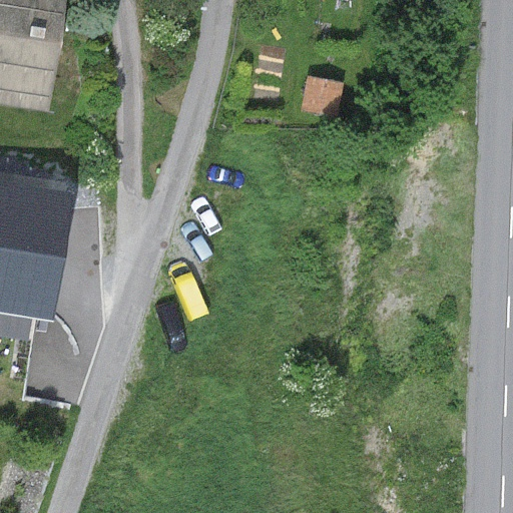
[(64,0),(0,0),(0,104),(47,112),(64,0)]
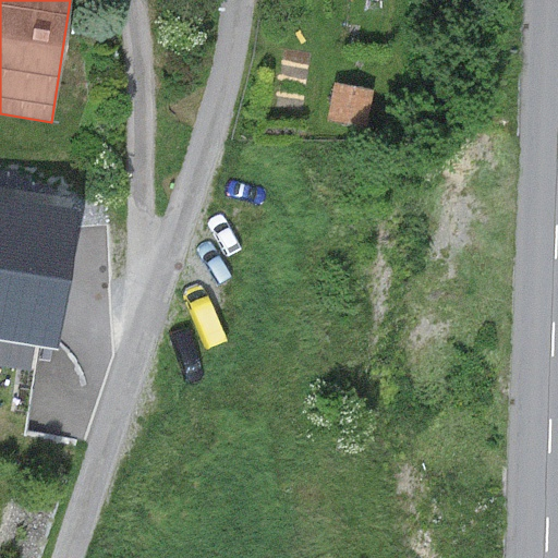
[(372,89),(334,84),(327,123),(365,129),(372,89)]
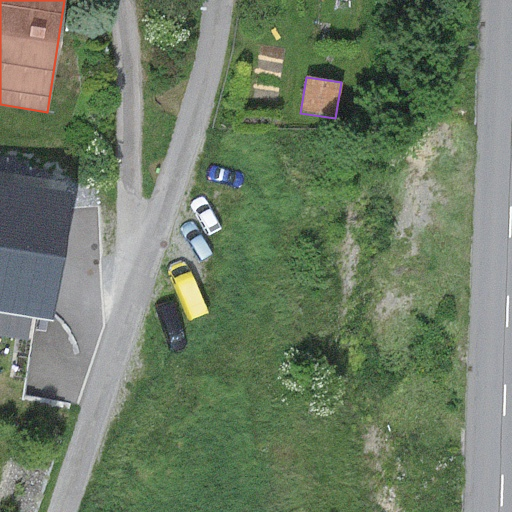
[(52,192),(0,184),(0,353),(26,358),(52,192)]
